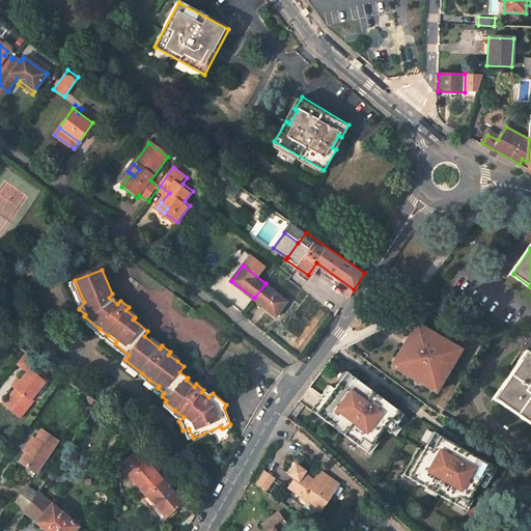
[(276,315),(287,301),(266,283),(254,298),(276,315)]
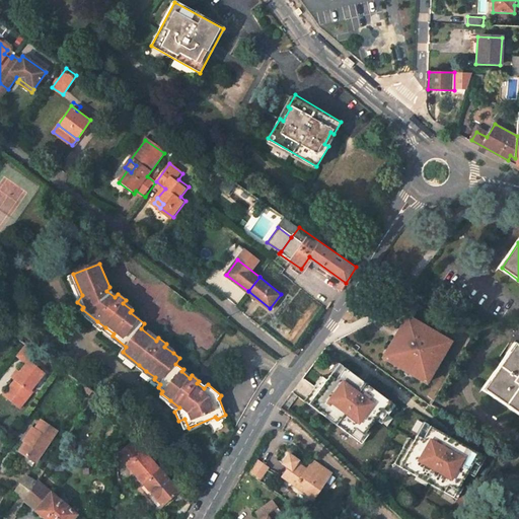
[(406,315),(382,357),(426,383),(450,342),(406,315)]
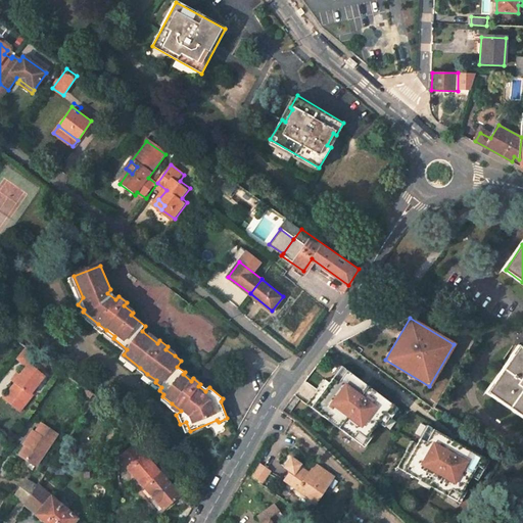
[(98,324),(95,328),(103,334),(106,330),(98,324)]
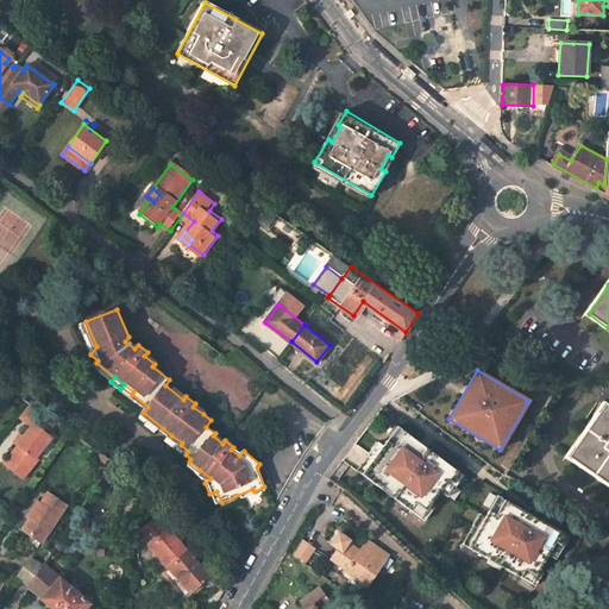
[(608,406),(604,403),(566,457),(608,488),(608,406)]
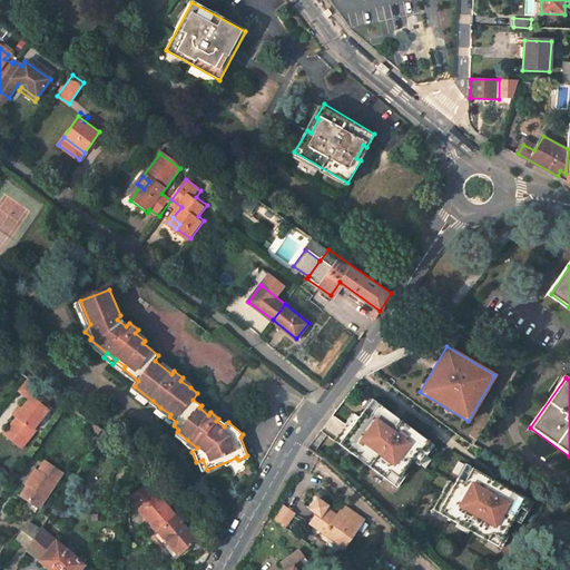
[(19,419),(9,431),(17,439),(20,435),(27,443),(37,431),(35,429),(50,411),(45,406),(39,401),(32,396),(39,389),(27,381),(19,391),(29,399),(22,408),(18,406),(13,412),(12,413),(19,419)]
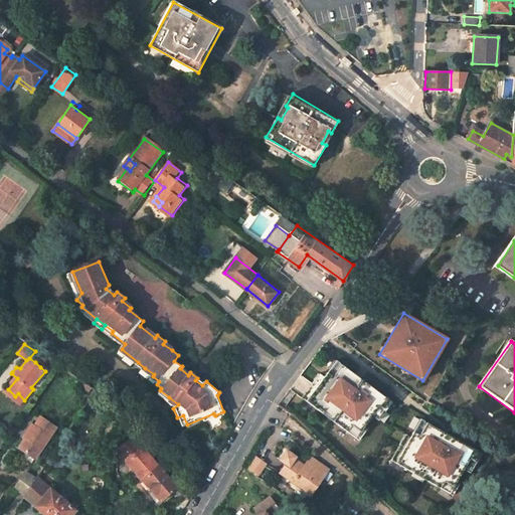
[(335,360),(305,400),(321,412),(324,408),(335,416),(332,420),(355,438),(371,415),(377,419),(385,409),(383,408),(389,400),(335,360)]
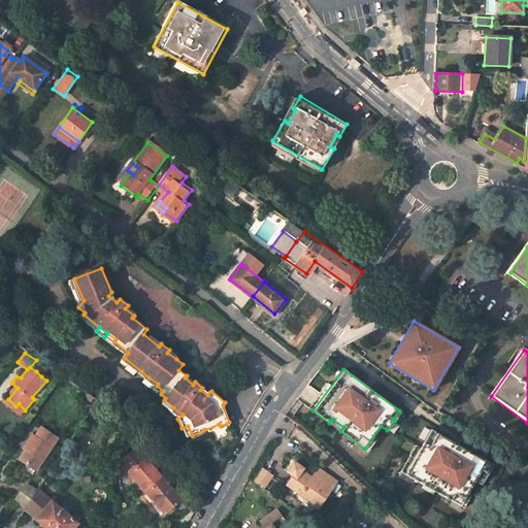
[(141,371),(137,375),(145,383),(149,377),(141,371)]
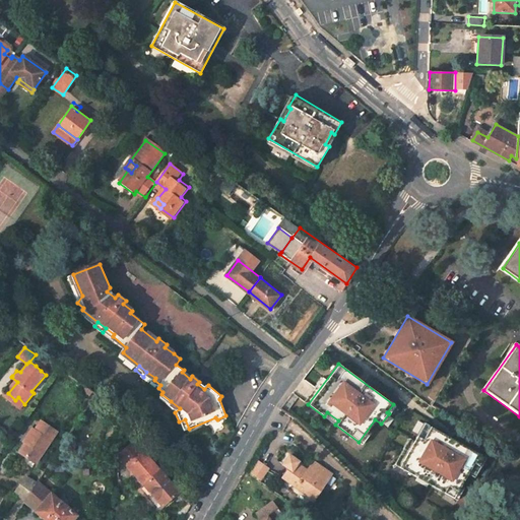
[(4,397),(20,409),(24,404),(18,397),(15,400),(8,393),(4,397)]
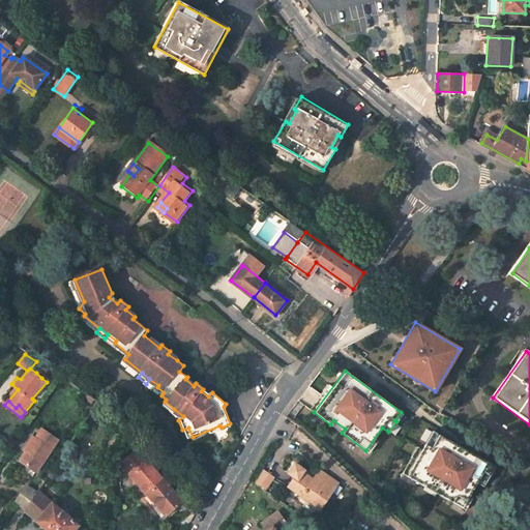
[(174,409),(170,414),(178,420),(183,416),(174,409)]
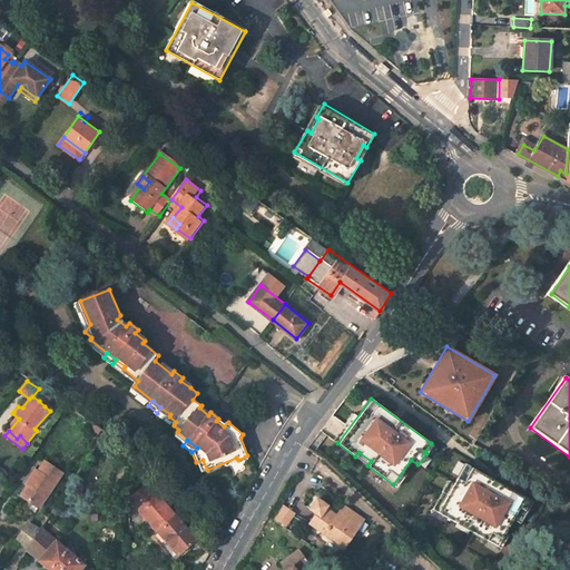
[(371,461),(359,452),(355,457),(367,465),(371,461)]
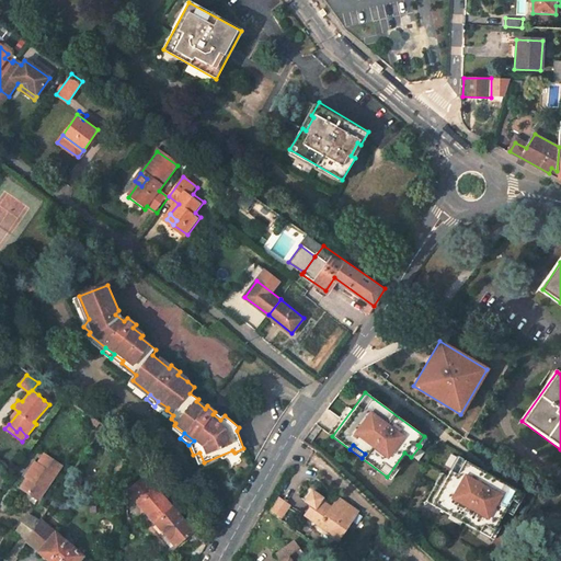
[(193,455),(198,465),(204,462),(199,453),(193,455)]
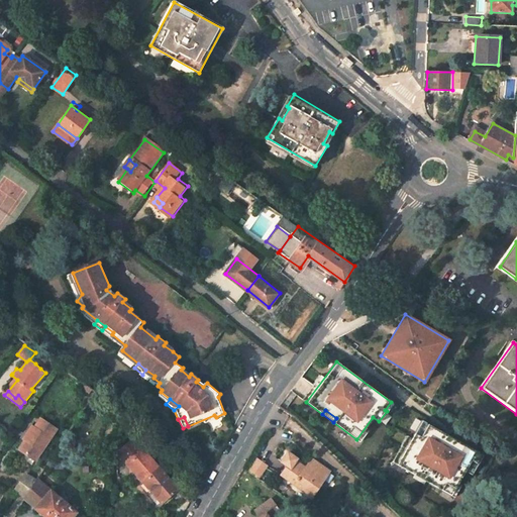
[(40,418),(19,450),(36,461),(58,429),(40,418)]
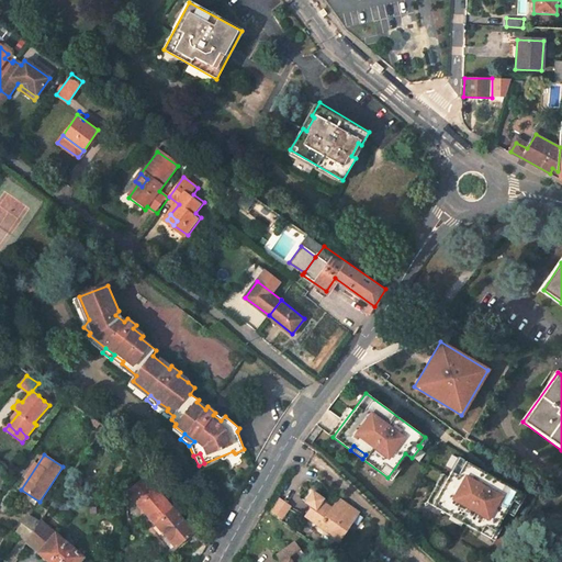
[(458,457),(430,505),(450,516),(452,510),(465,518),(463,523),(490,538),(505,512),(512,516),(518,504),(516,503),(523,493),(458,457)]
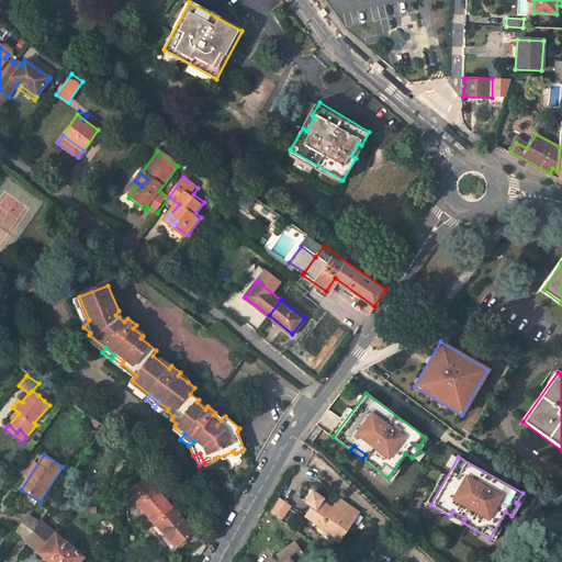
[(153,481),(146,486),(152,492),(157,486),(153,481)]
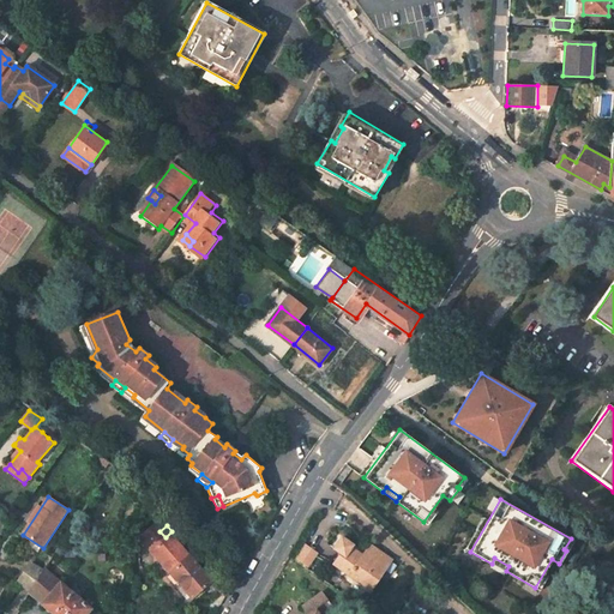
[(166,537),(151,549),(193,597),(214,581),(172,531),(166,537)]
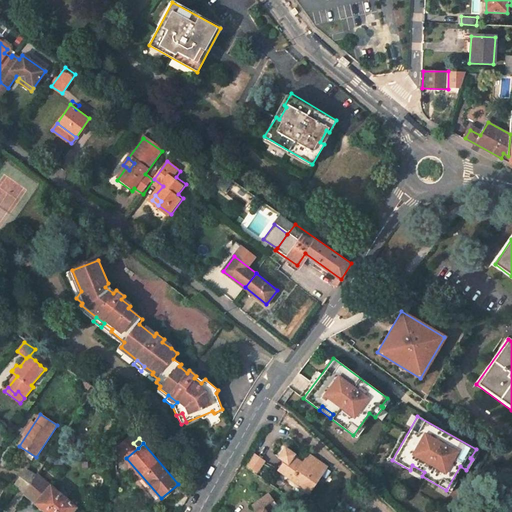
[(277,471),(308,492),(325,468),(325,466),(308,455),(301,464),(291,457),(292,454),(283,448),(276,457),(283,462),(277,471)]
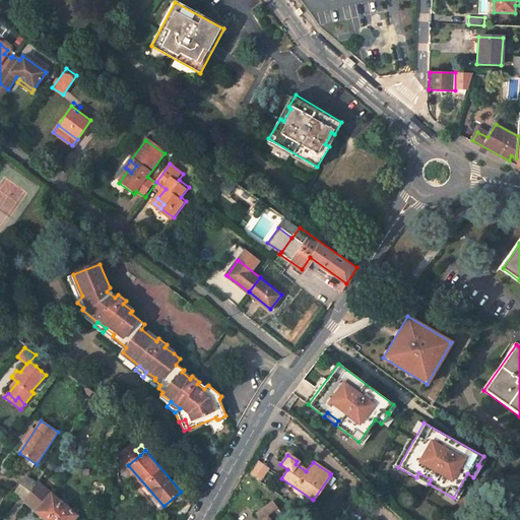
[(270,468),(257,461),(250,473),(262,481),(270,468)]
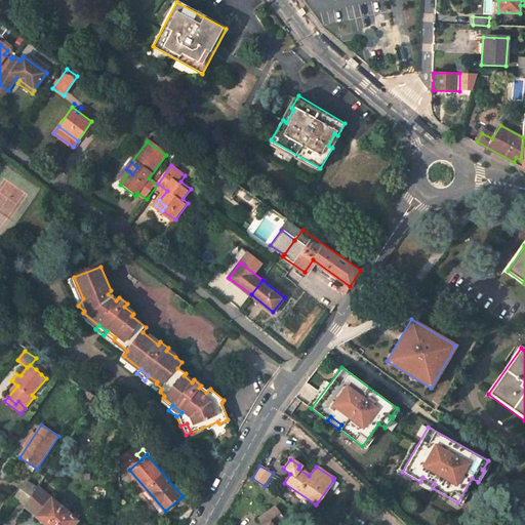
[(435,484),(422,477),(420,482),(433,488),(435,484)]
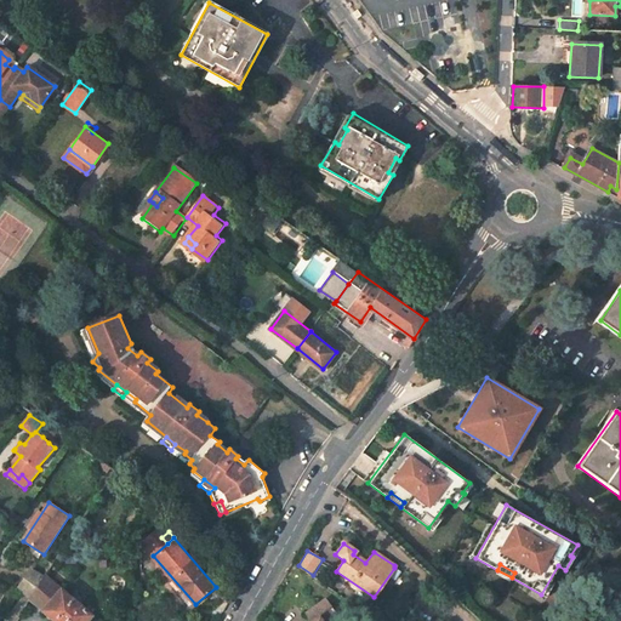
[(32,570),(21,588),(32,596),(44,579),(32,570)]
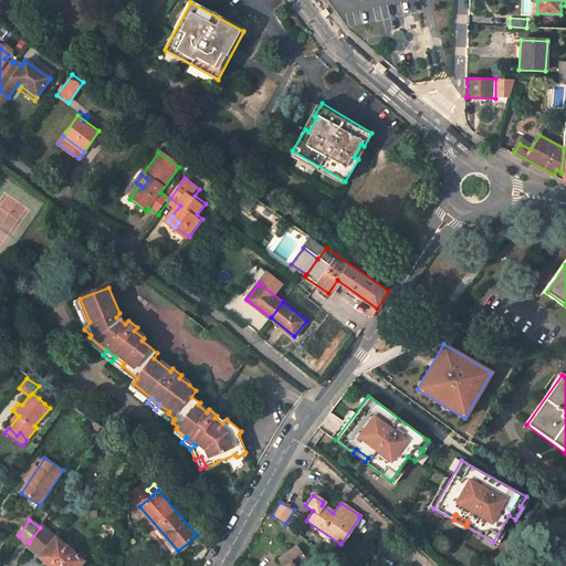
[(27,546),(50,565),(80,565),(85,561),(42,524),(40,527),(29,543),(27,546)]
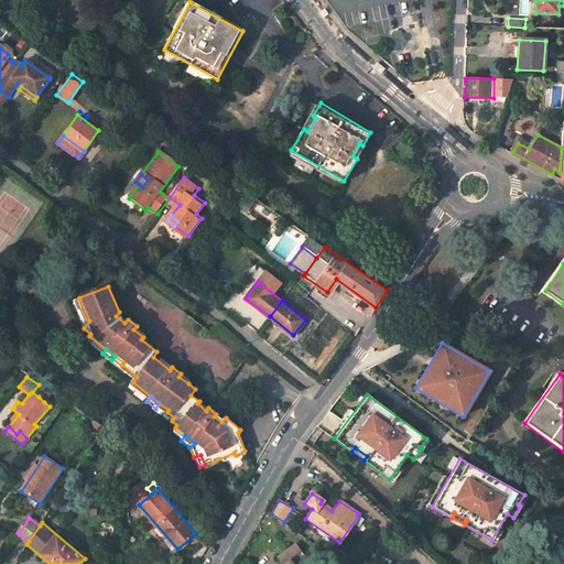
[(302,563),(307,560),(296,545),(280,557),(285,563),(284,563),(302,563)]
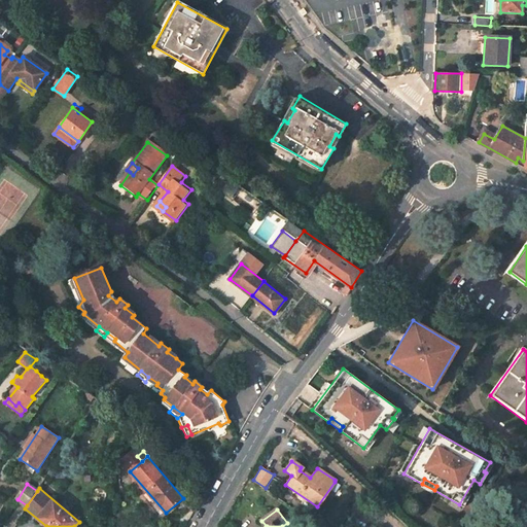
[(12,526),(16,522),(15,521),(11,518),(1,526),(12,526)]
